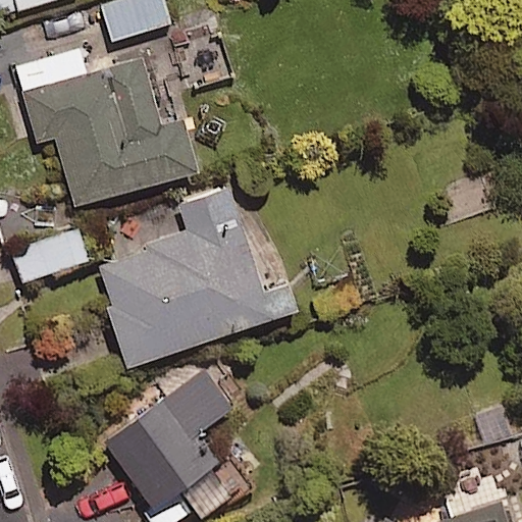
[(0,0),(0,15),(53,0),(0,0)]
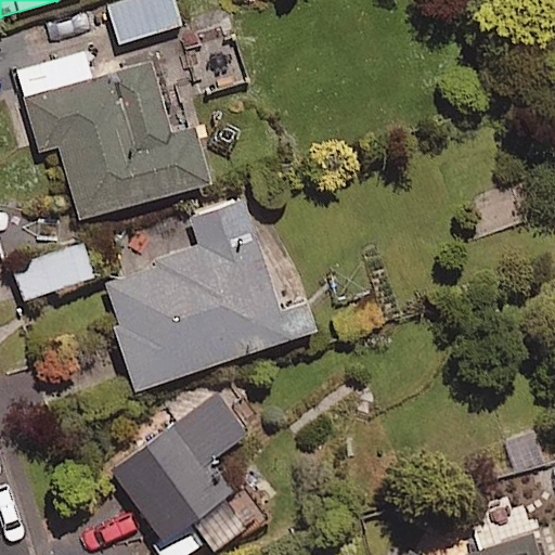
[(121,42),(182,25),(175,0),(132,0),(112,7),(121,42)]
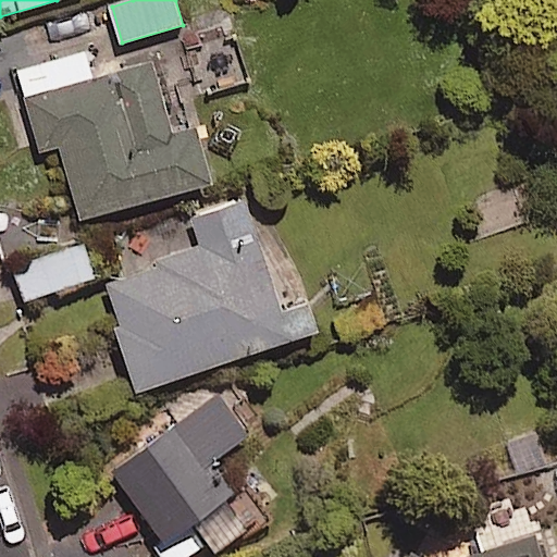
[(160,59),(94,77),(87,52),(19,72),(40,150),(62,144),(83,219),(211,183),(193,118),(177,122),(160,59)]
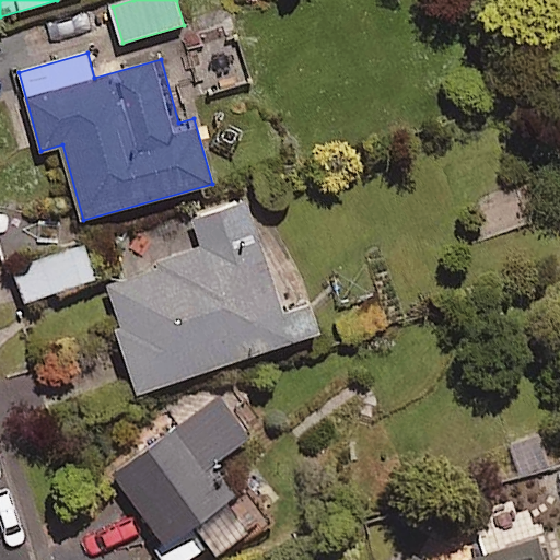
[(140,393),(295,341),(249,201),(194,220),(203,251),(105,283),(140,393)]
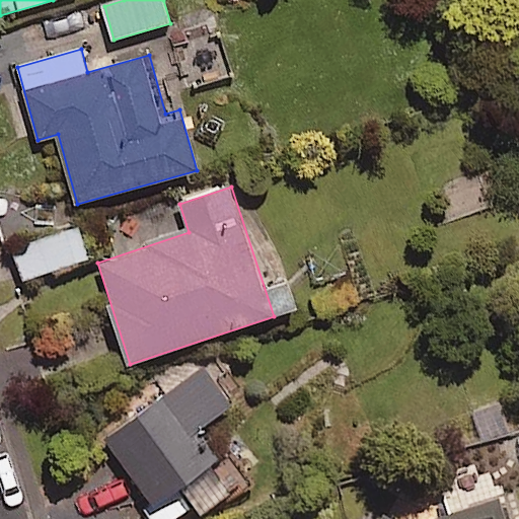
[(23,280),(88,262),(79,227),(14,245),(23,280)]
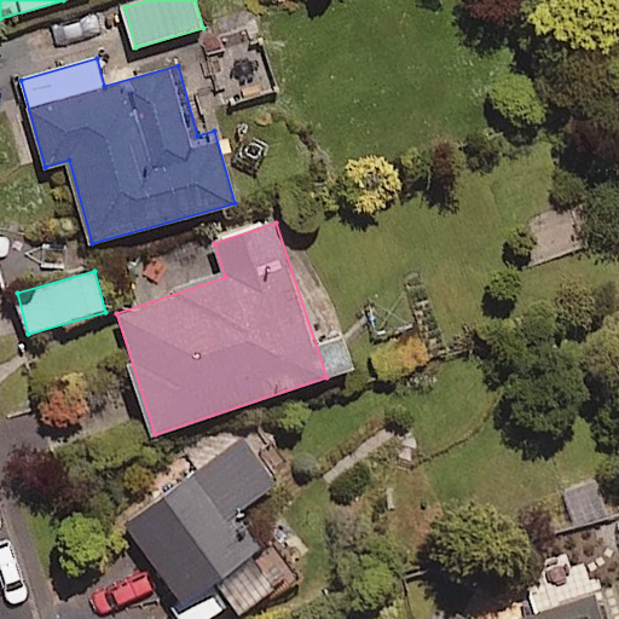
[(241,512),(278,485),(247,440),(128,525),(185,605),(218,582),(242,615),(290,580),(241,512)]
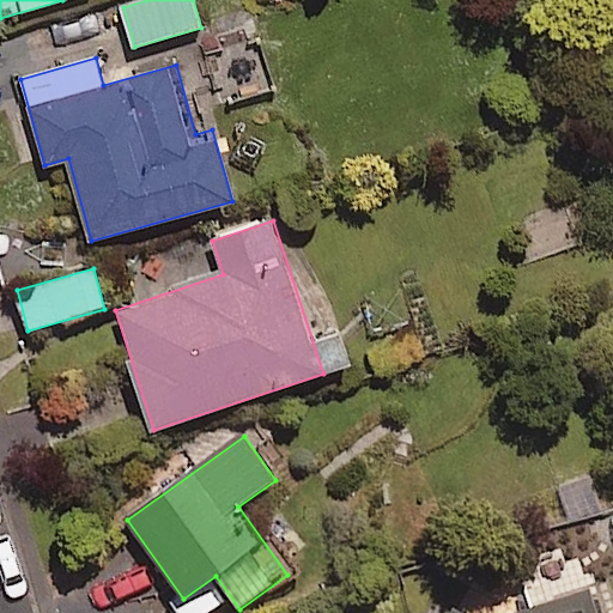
[(596,612),(589,590),(520,612),(596,612)]
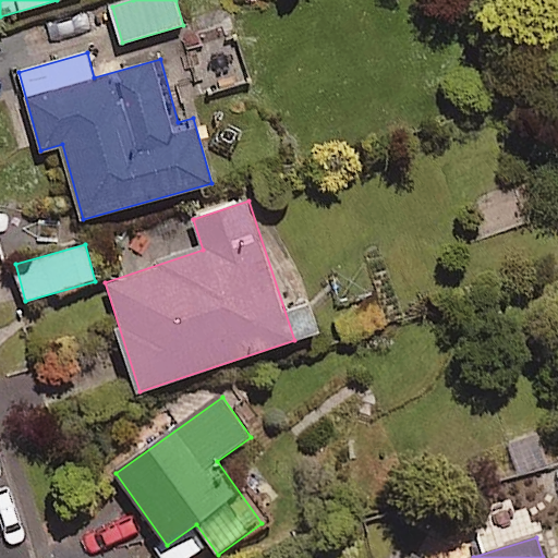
All buildings are outlined.
